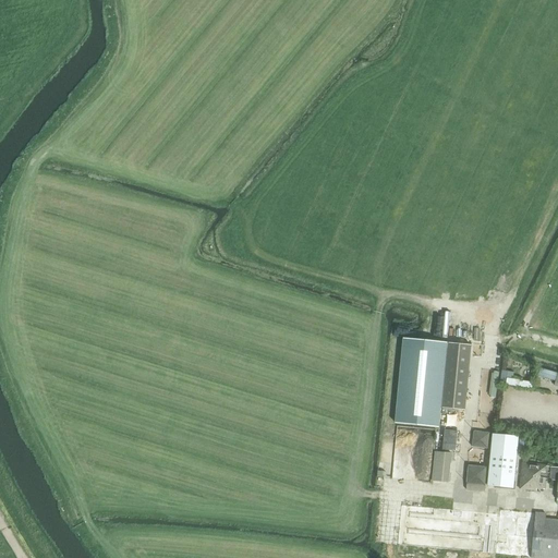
[(403,339),(396,423),(439,427),(440,408),(443,408),(465,410),(472,344),(448,342),(403,339)]
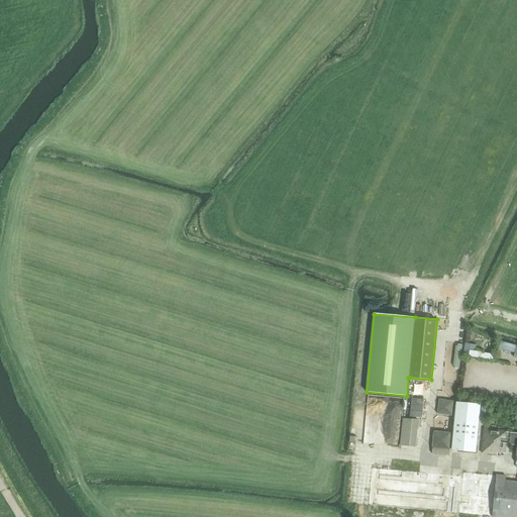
[(470,350),(469,356),(493,360),(494,354),(470,350)]
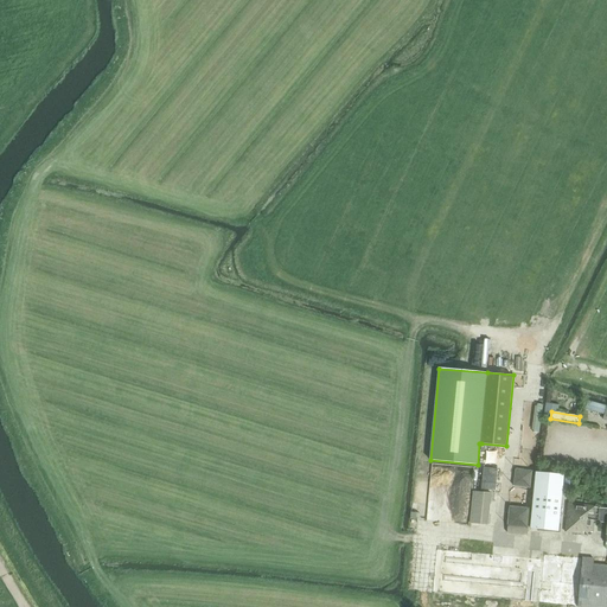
[(536,472),(530,529),(558,531),(564,474),(536,472)]
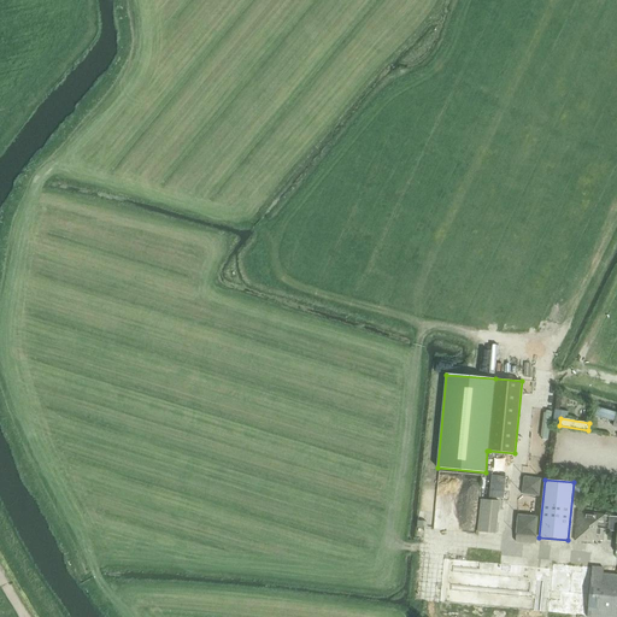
[(480,499),(477,532),(488,533),(497,533),(499,501),(480,499)]
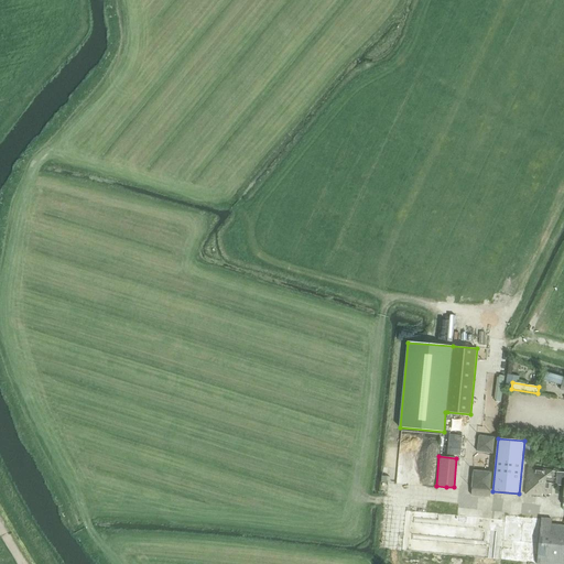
[(528,469),(525,495),(542,496),(542,495),(551,495),(552,485),(563,486),(563,495),(563,497),(563,506),(563,473),(528,468),(528,469)]
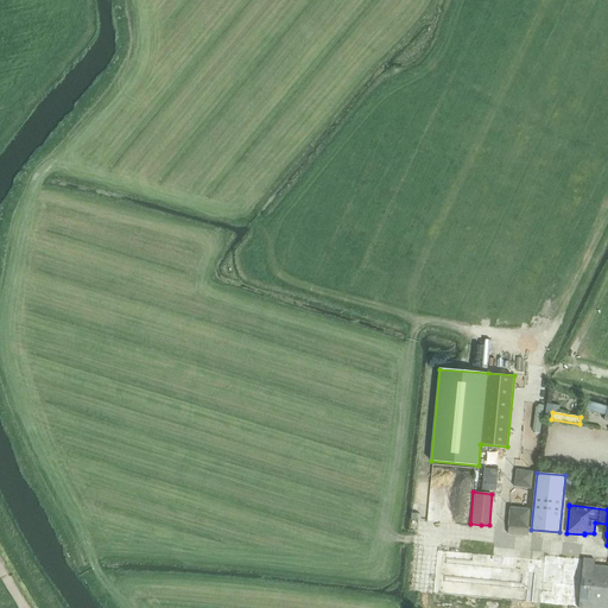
[(583,559),(578,607),(582,607),(607,607),(607,568),(595,567),(595,559),(583,559)]
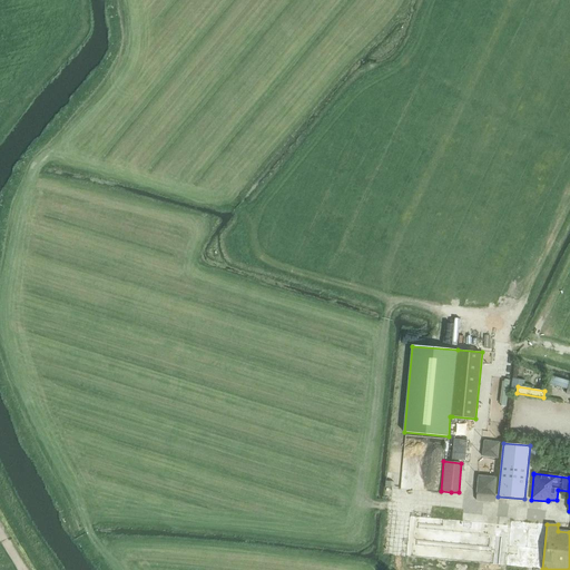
[(428,528),(424,559),(452,561),(453,552),(463,552),(462,562),(536,569),(539,534),(526,533),(526,537),(514,536),(514,532),(467,528),(465,531),(428,528)]
